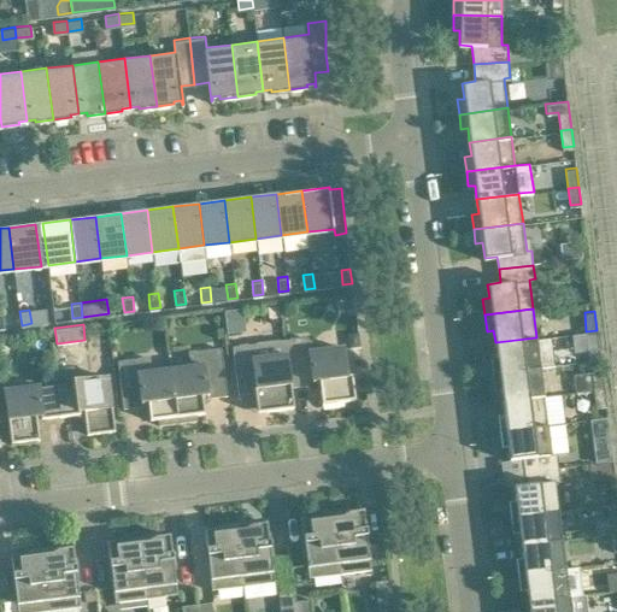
[(599,347),(597,330),(586,331),(588,348),(599,347)]
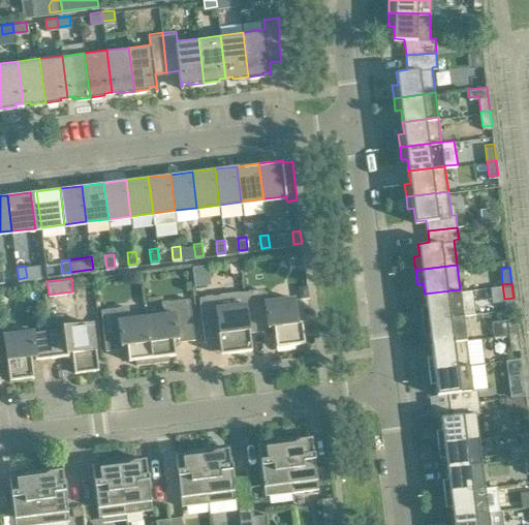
[(298,321),(294,296),(276,299),(261,286),(243,289),(249,331),(265,330),(263,327),(274,326),(276,345),(305,342),(302,320),(298,321)]
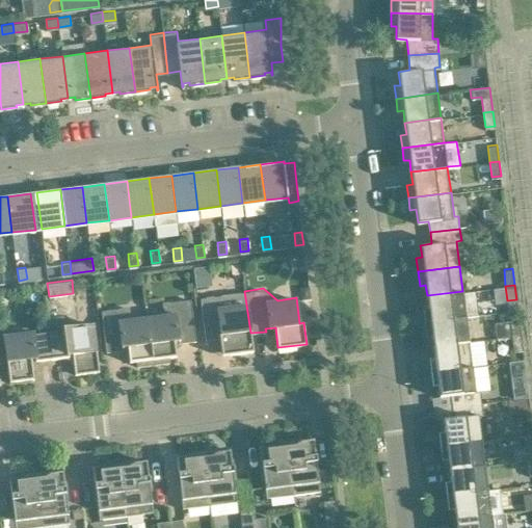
[(475,289),(462,291),(427,295),(428,306),(422,307),(424,321),(466,316),(466,315),(478,313),(475,289)]
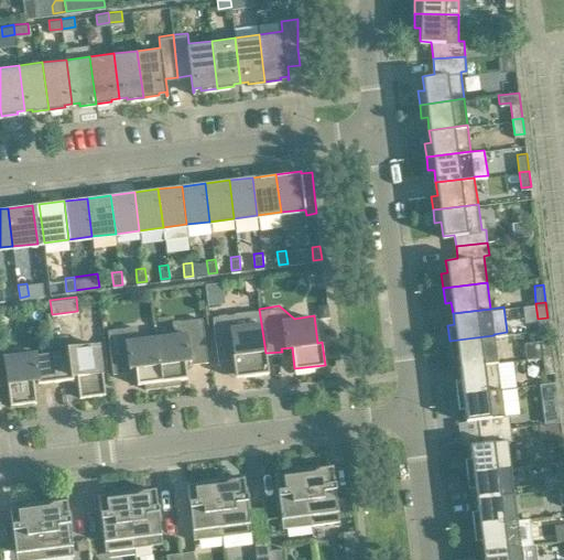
[(268,372),(266,353),(259,309),(213,314),(218,359),(226,358),(228,377),(268,372)]
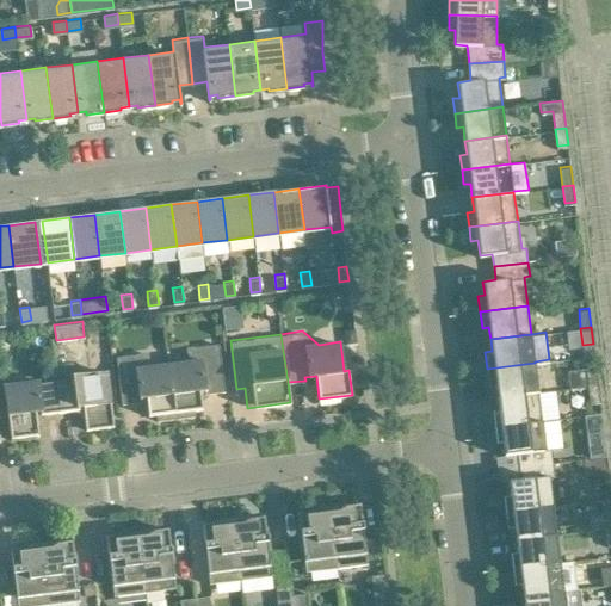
[(226,390),(222,366),(220,341),(186,345),(189,359),(170,362),(177,416),(195,414),(193,409),(202,408),(199,390),(205,389),(205,393),(226,390)]
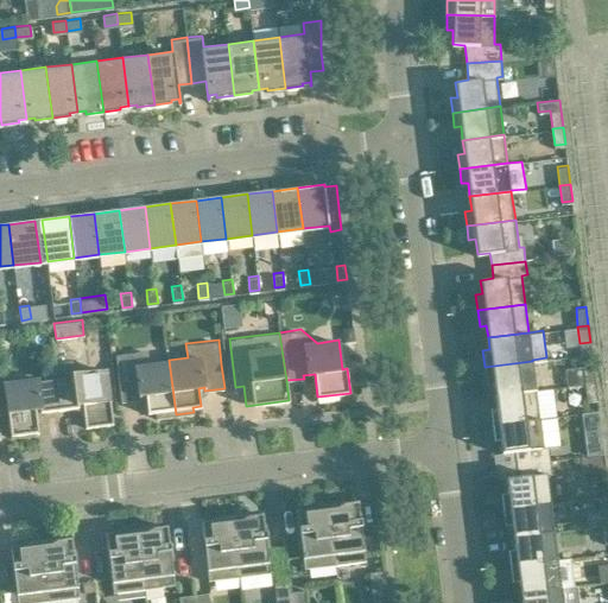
[(176,414),(169,360),(150,362),(149,349),(115,353),(121,401),(141,399),(141,395),(146,395),(149,412),(157,411),(157,417),(176,414)]
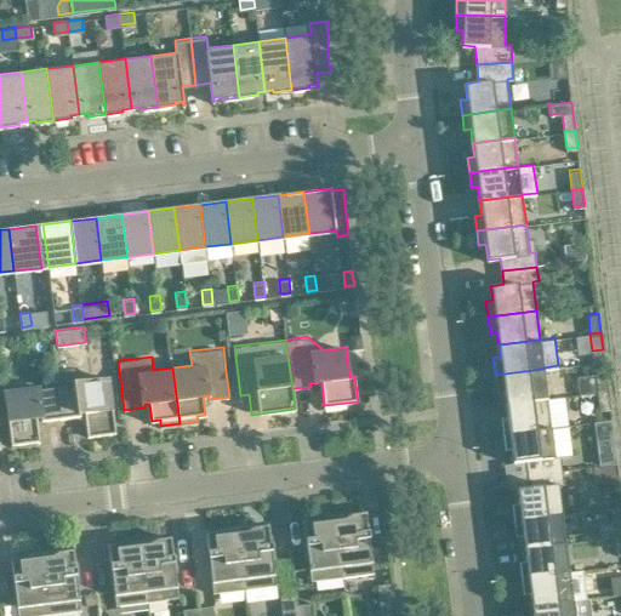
[(115,432),(109,376),(77,380),(74,366),(55,369),(56,386),(57,386),(61,417),(80,415),(80,412),(85,411),(87,435),(115,432)]
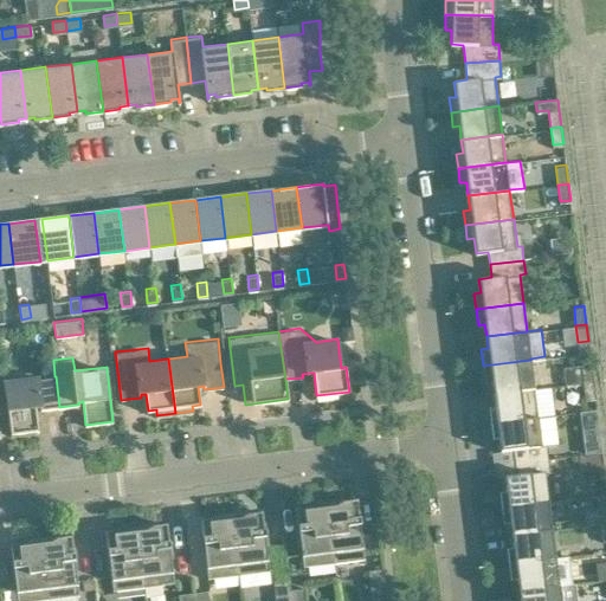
[(534,388),(530,360),(483,366),(485,381),(491,381),(494,393),(534,388)]
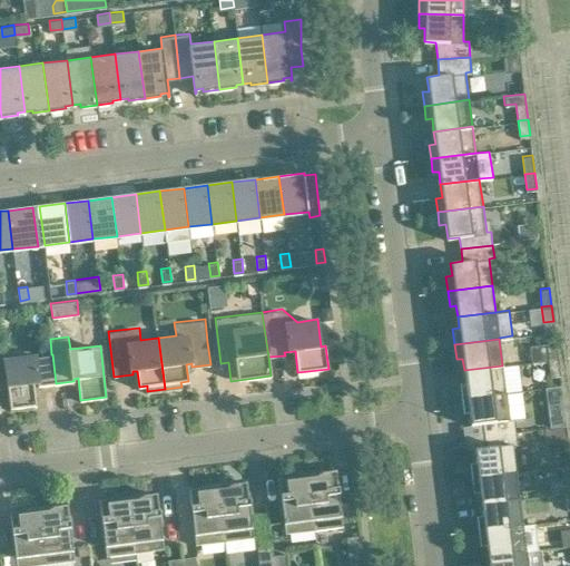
[(558,358),(556,341),(547,342),(549,359),(558,358)]
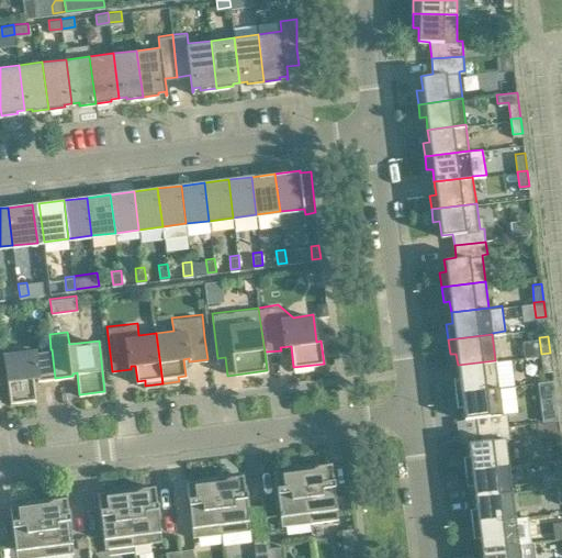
[(52,349),(51,349),(36,352),(36,348),(35,348),(32,345),(26,344),(15,345),(11,347),(10,352),(3,352),(10,403),(35,400),(33,378),(37,378),(37,380),(55,378),(52,349)]
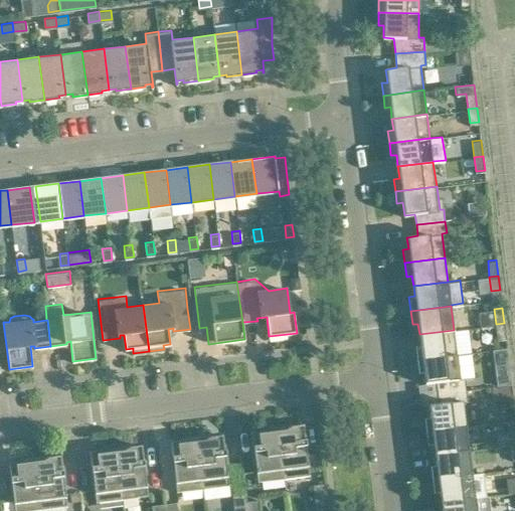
[(506,338),(504,323),(496,324),(497,339),(506,338)]
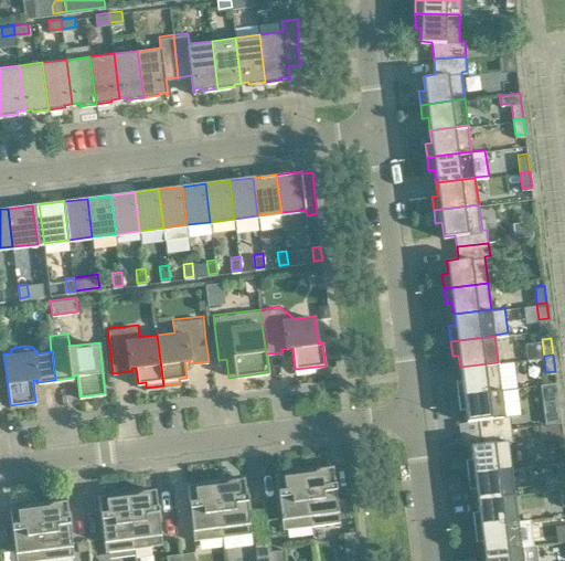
[(501,388),(498,362),(460,367),(461,378),(455,379),(457,393),(501,388)]
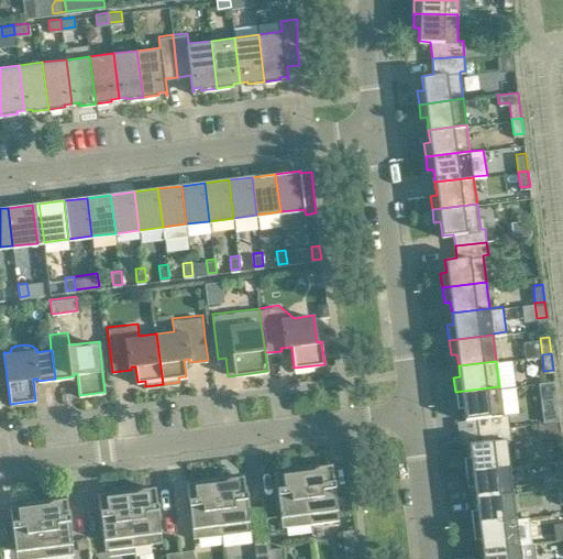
[(503,413),(499,386),(455,392),(457,407),(463,406),(465,419),(476,417),(478,429),(509,425),(508,412),(503,413)]
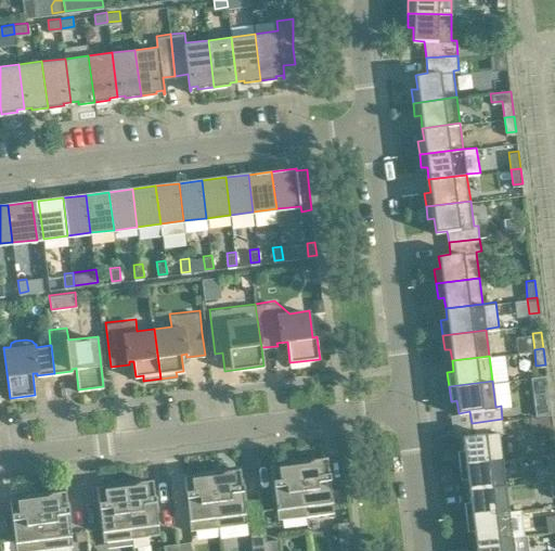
[(502,459),(499,432),(504,432),(502,419),(472,423),(473,435),(462,436),(463,449),(456,449),(459,464),(502,459)]
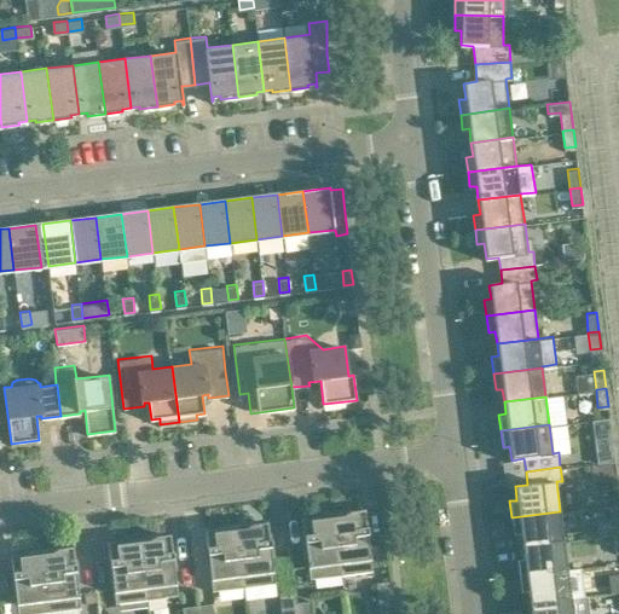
[(371,557),(365,510),(351,511),(351,508),(333,510),(341,574),(372,569),(371,557)]
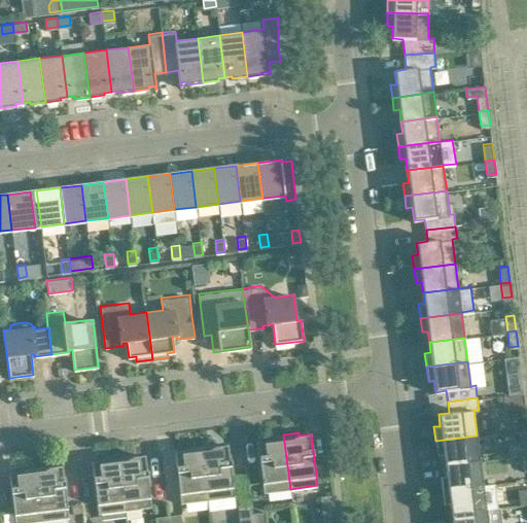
[(290,489),(283,434),(269,437),(270,440),(257,441),(262,482),(264,492),(290,489)]
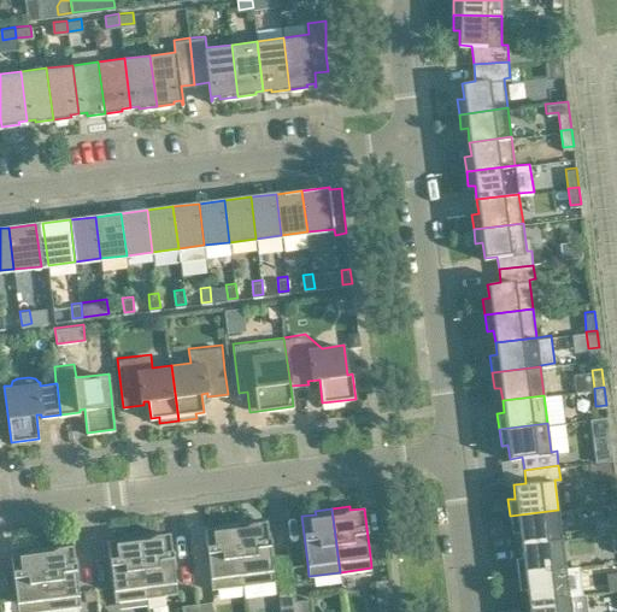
[(562,539),(558,510),(510,516),(512,531),(518,531),(521,543),(562,539)]
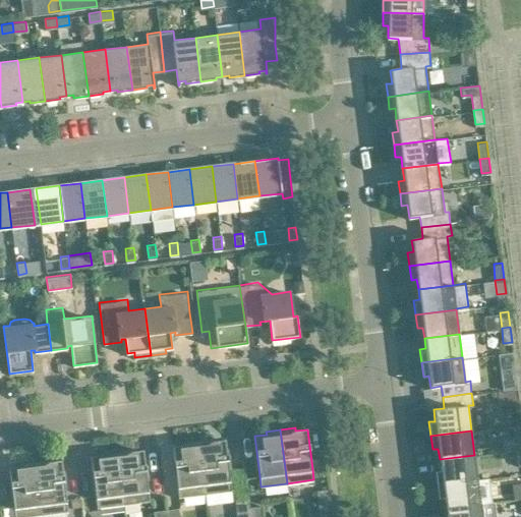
[(231,480),(225,440),(214,441),(213,438),(198,440),(206,494),(232,490),(231,479),(231,480)]
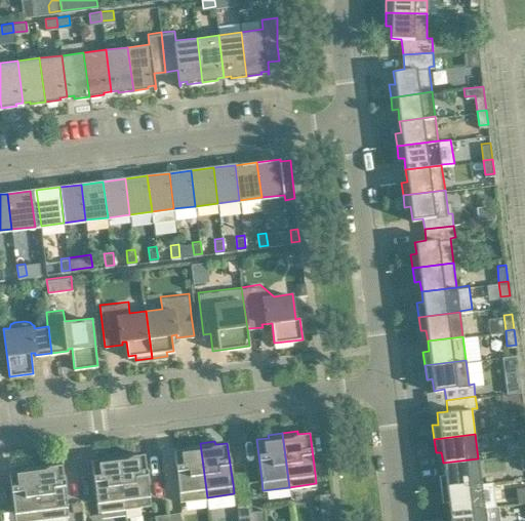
[(207,497),(200,443),(186,445),(186,448),(174,449),(179,490),(180,501),(207,497)]
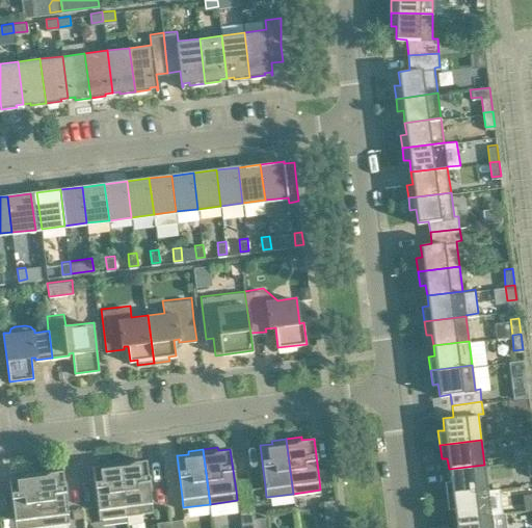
[(152,501),(147,459),(134,462),(134,457),(120,459),(126,515),(154,511),(153,501),(152,501)]
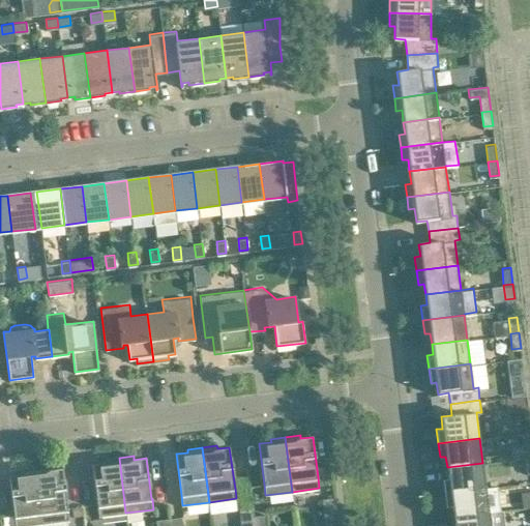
[(125,513),(119,458),(105,460),(105,463),(93,465),(97,505),(99,516),(125,513)]
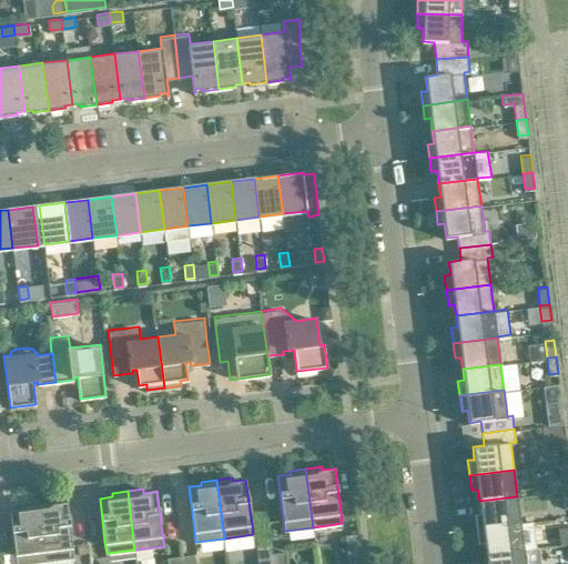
[(520,522),(517,496),(479,501),(480,512),(474,513),(476,527),(520,522)]
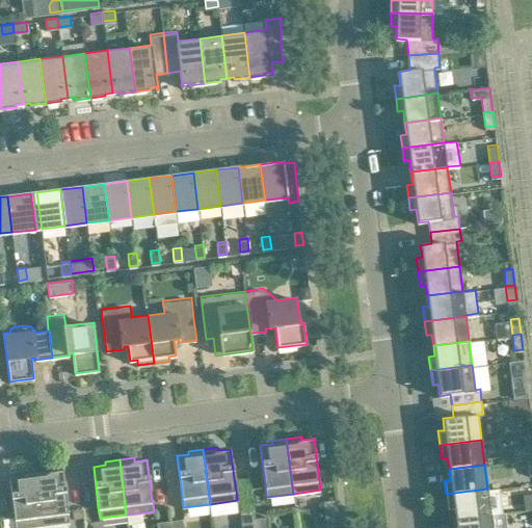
[(69,511),(63,470),(51,472),(51,469),(35,470),(43,525),(70,522),(69,511)]
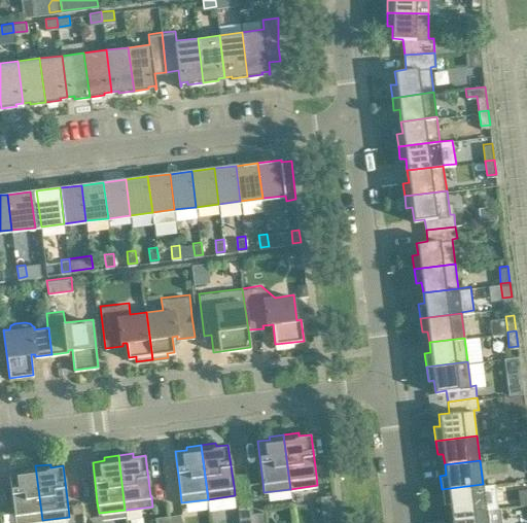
[(19,522),(42,520),(35,465),(21,467),(22,471),(9,473),(14,514),(15,522),(19,522)]
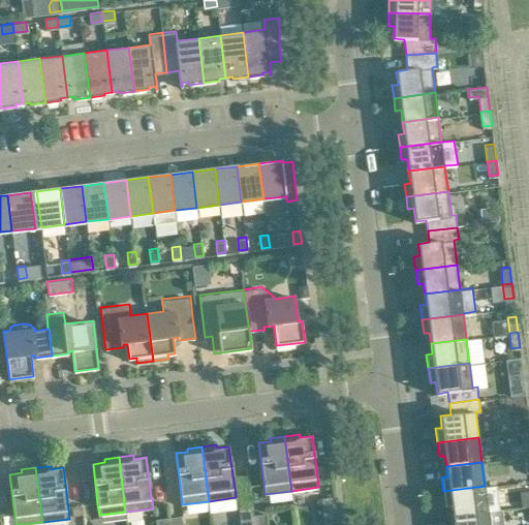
[(488,511),(485,486),(443,491),(445,505),(452,504),(453,516),(488,511)]
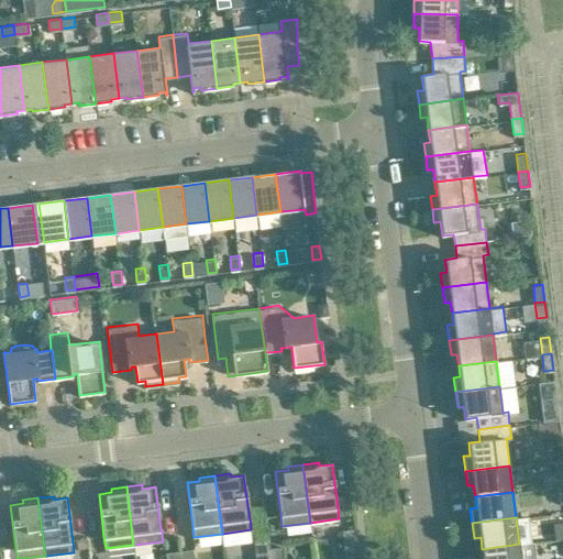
[(360,558),(356,527),(342,529),(345,558),(360,558)]
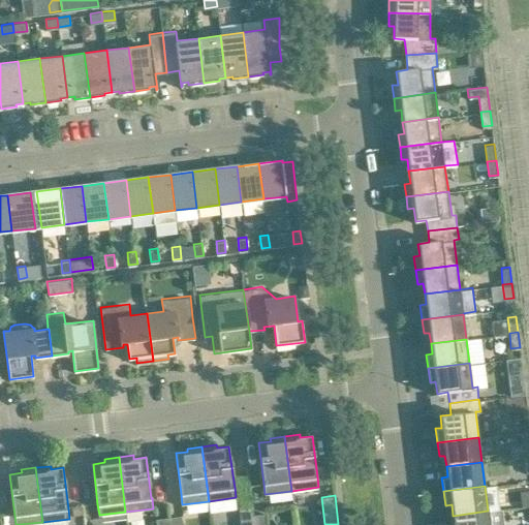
[(253,524),(252,514),(251,506),(239,507),(240,524),(253,524)]
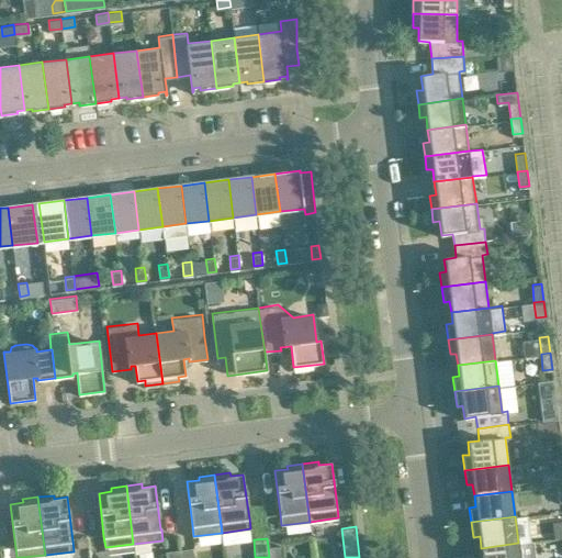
[(520,557),(518,543),(481,548),(481,557),(520,557)]
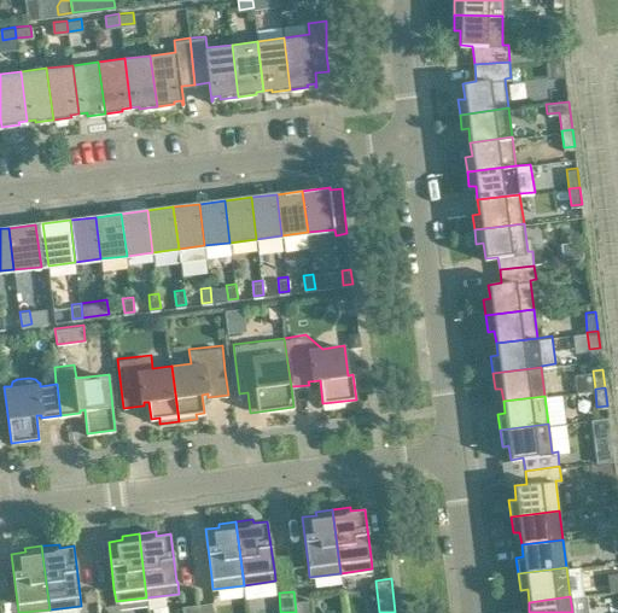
[(312,612),(310,599),(295,600),(296,612),(312,612)]
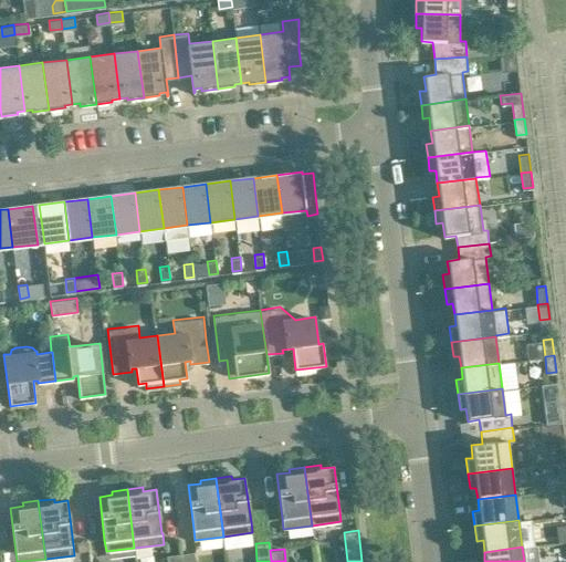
[(195,561),(194,551),(180,553),(180,561),(195,561)]
